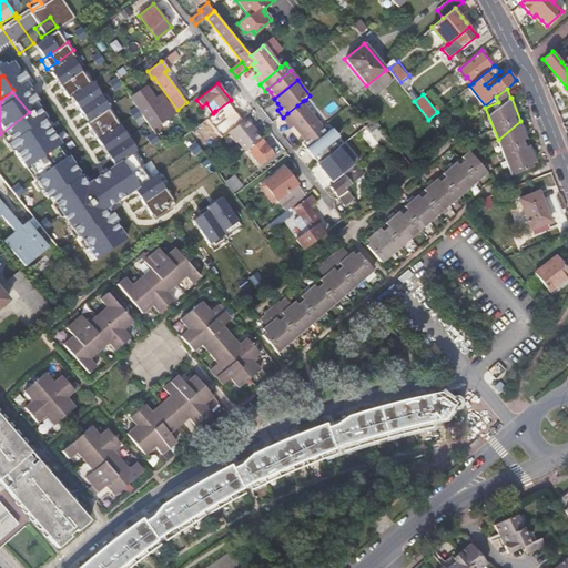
[(137,105),(152,129),(161,122),(144,100),(137,105)]
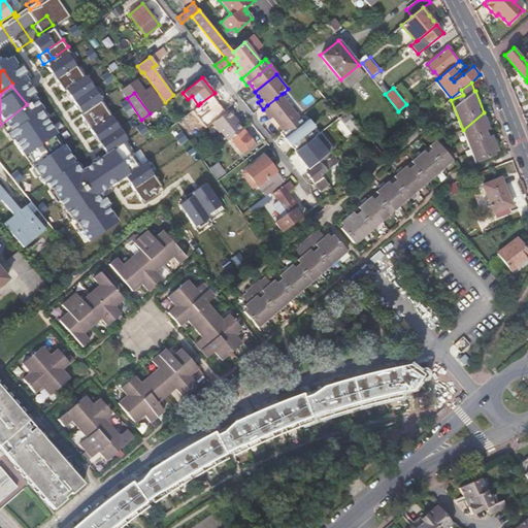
[(195,107),(176,122),(176,123),(179,127),(203,107),(211,118),(218,112),(228,104),(223,99),(221,101),(215,93),(200,103),(198,105),(195,107)]
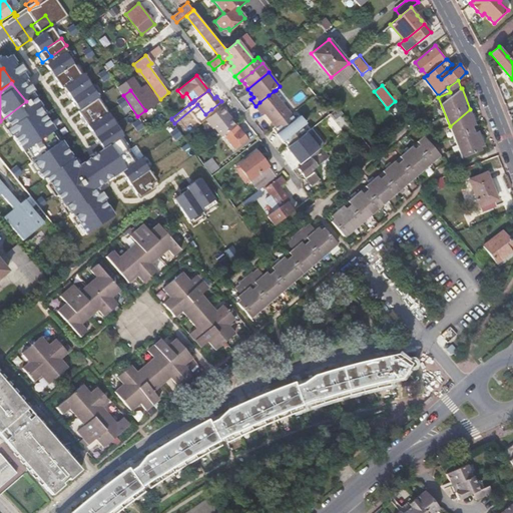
[(255,106),(254,107),(260,113),(262,111),(265,115),(273,125),(290,111),(274,91),(269,95),(260,102),(255,106)]
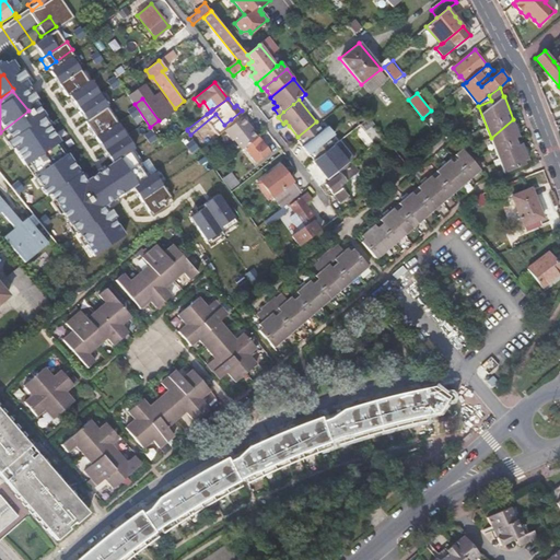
[(170,108),(164,112),(178,129),(183,126),(170,108)]
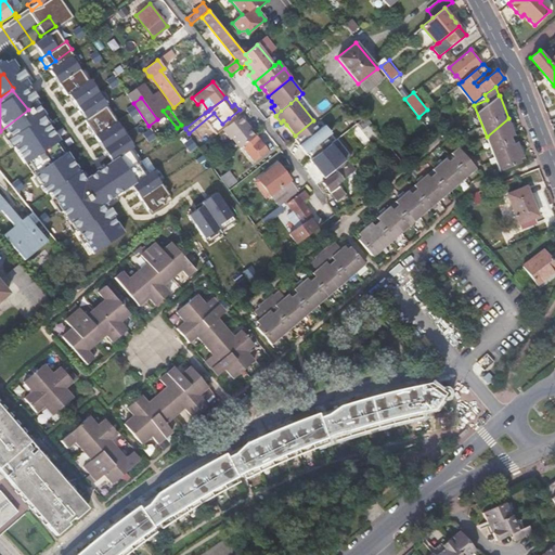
[(29,112),(0,136),(0,168),(46,131),(29,112)]
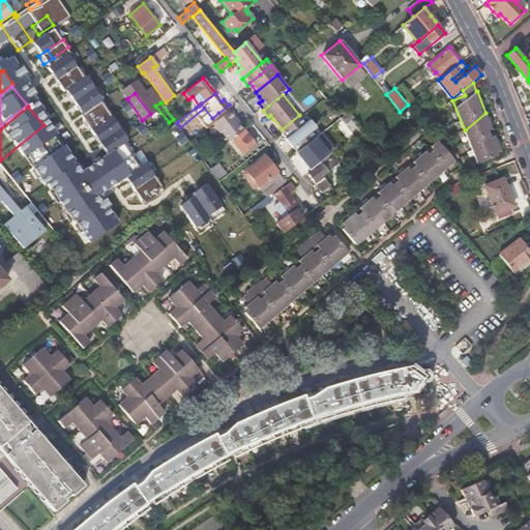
[(230,110),(212,123),(228,142),(232,139),(243,129),(234,118),(235,117),(230,110)]
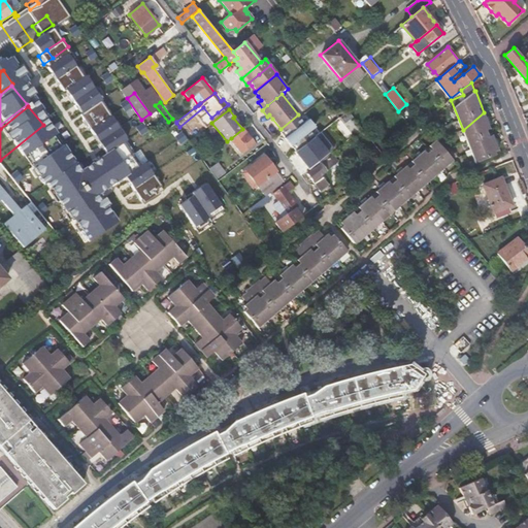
[(484,112),(463,130),(475,162),(499,153),(484,112)]
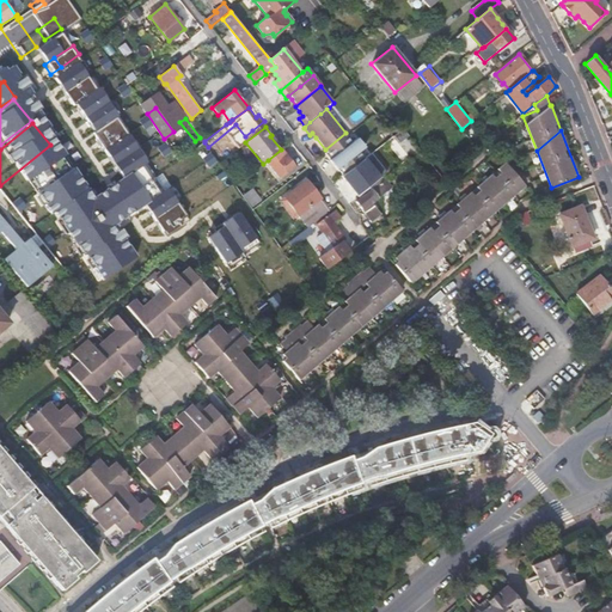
[(325,150),(326,152),(328,151),(347,135),(346,133),(325,150)]
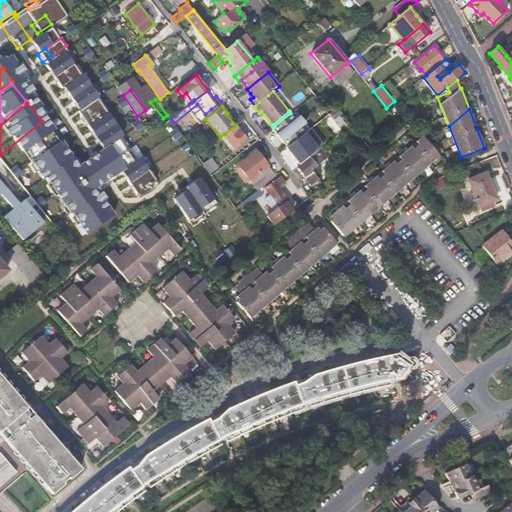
[(290,113),(274,126),(277,130),(275,132),(279,137),(302,118),(299,115),(298,116),(294,119),(290,113)]
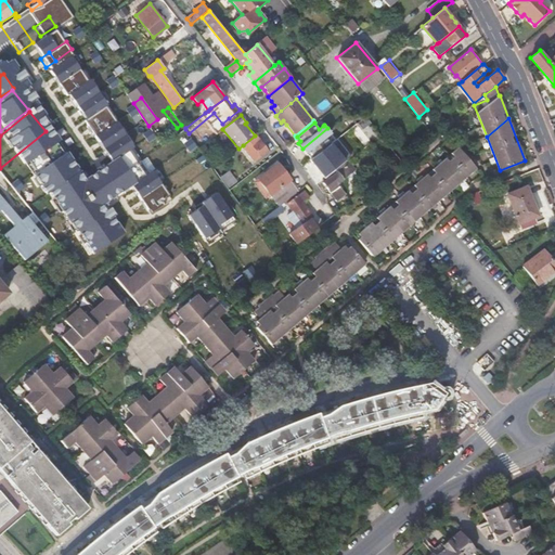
[(310,152),(313,156),(331,143),(325,137),(330,133),(331,132),(327,128),(302,149),(307,154),(310,152)]
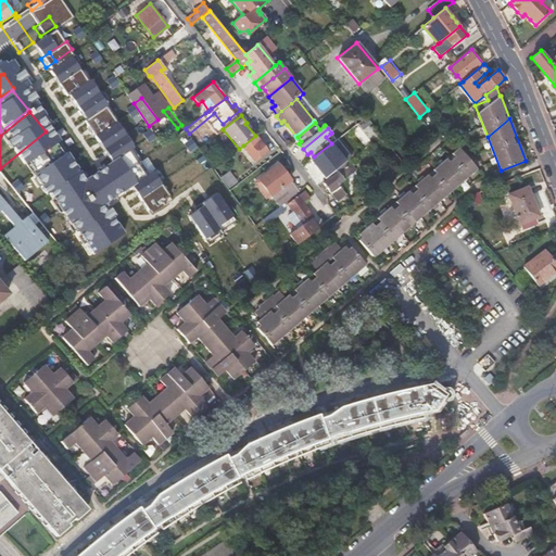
[(48,135),(2,171),(19,192),(64,155),(48,135)]
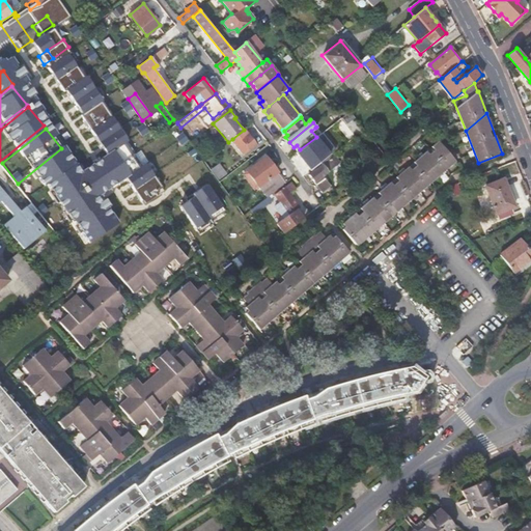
[(244,130),(232,139),(243,152),(244,151),(246,154),(253,148),(251,145),(255,142),(245,129),(244,130)]
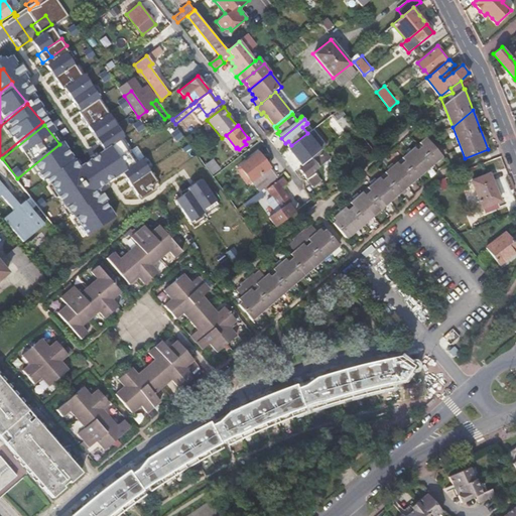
[(291,145),(288,147),(300,162),(313,151),(314,153),(321,147),(308,131),(307,133),(291,145)]
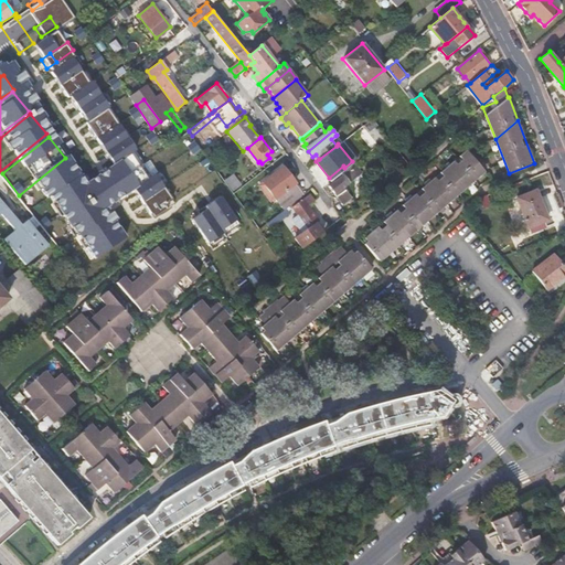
[(398,209),(404,216),(433,192),(443,184),(457,172),(473,158),(469,151),(398,209)]
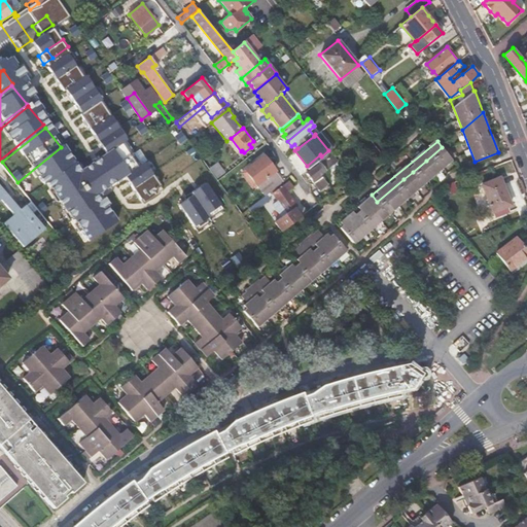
[(454,162),(442,147),(426,161),(437,175),(454,162)]
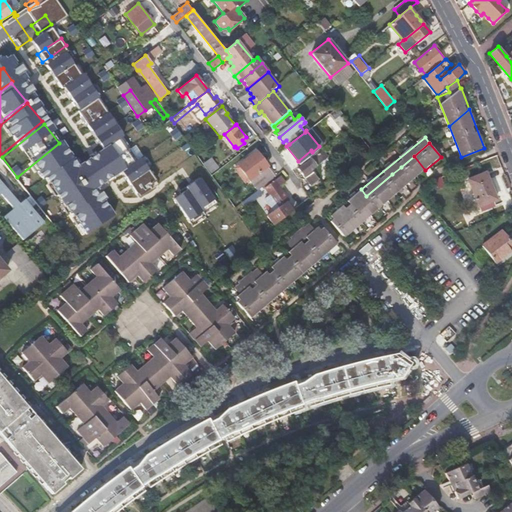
[(61,145),(23,176),(52,217),(90,191),(93,189),(89,183),(61,145)]
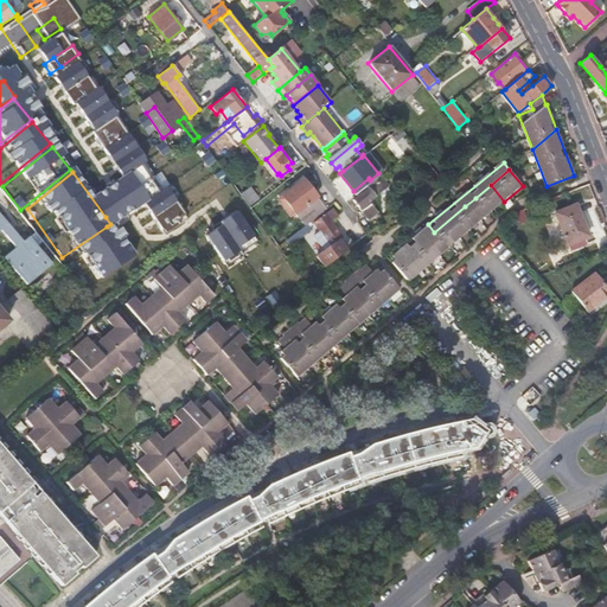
[(382,174),(366,187),(368,189),(353,199),(368,219),(378,211),(370,199),(390,184),(382,174)]
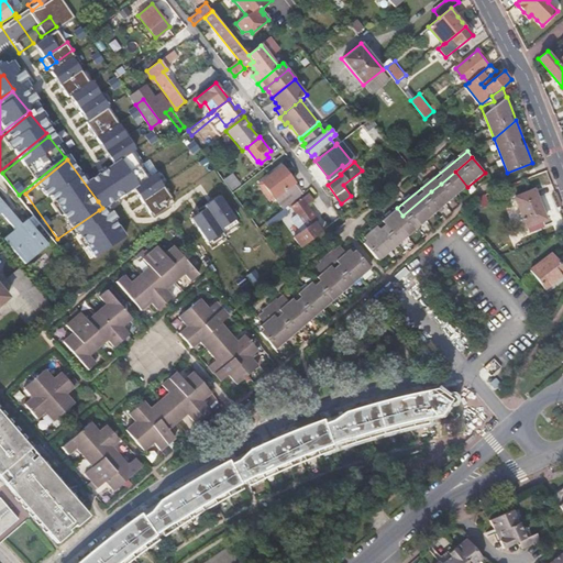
[(274,172),(267,177),(278,192),(285,188),(294,181),(282,165),(273,172),(274,172)]
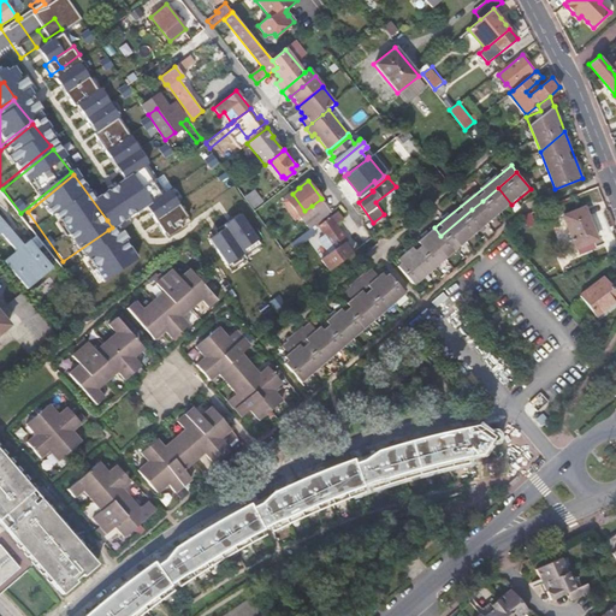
[(483,201),(495,218),(511,205),(498,188),(483,201)]
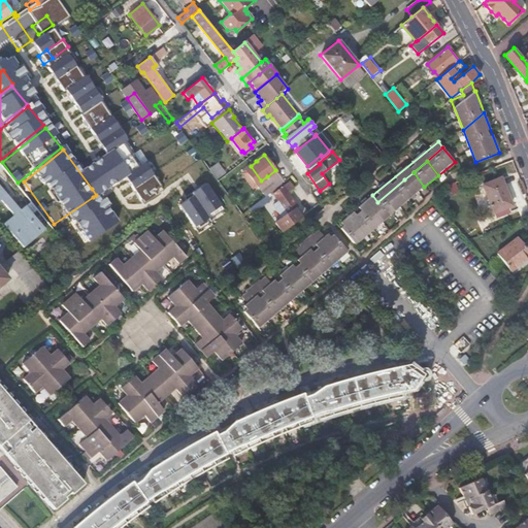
[(404,179),(416,194),(424,187),(414,172),(404,179)]
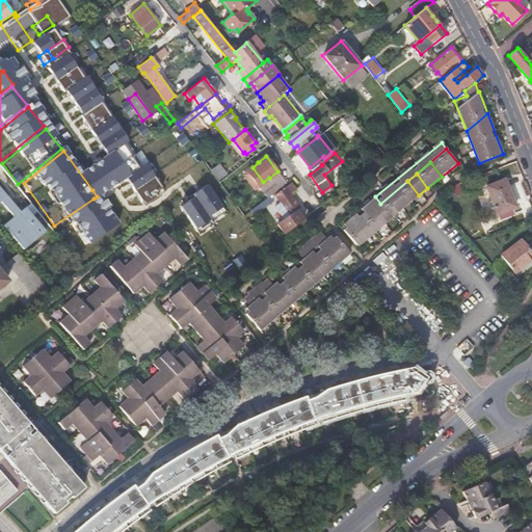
[(505,179),(486,186),(497,213),(515,206),(505,179)]
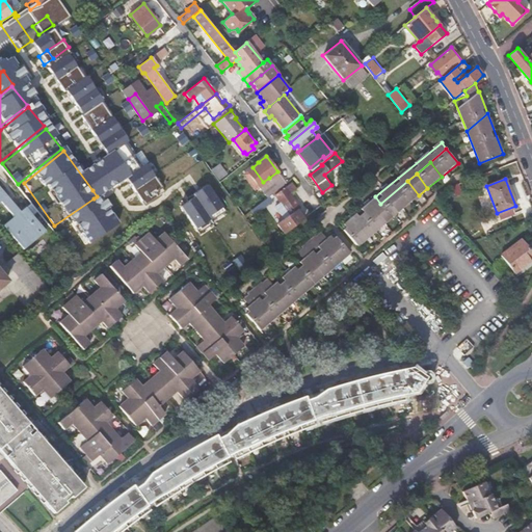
[(273,191),(275,193),(290,213),(277,222),(285,233),(303,218),(296,208),(298,207),(288,192),(295,187),(291,181),(286,185),(284,184),(273,191)]
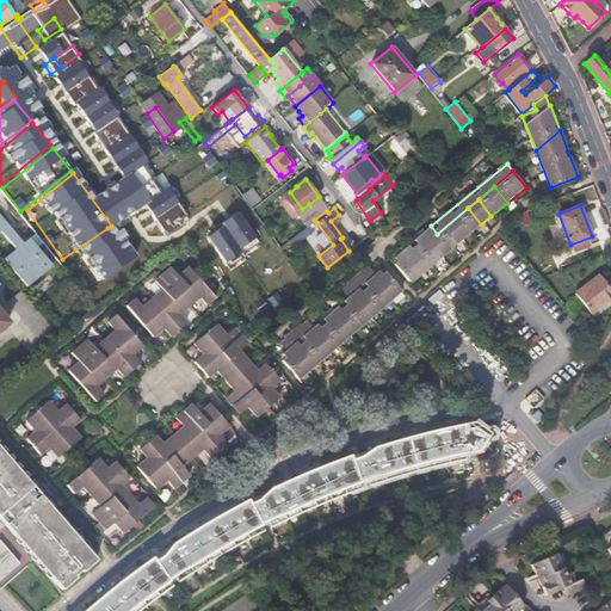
[(437,234),(450,251),(481,224),(468,208),(437,234)]
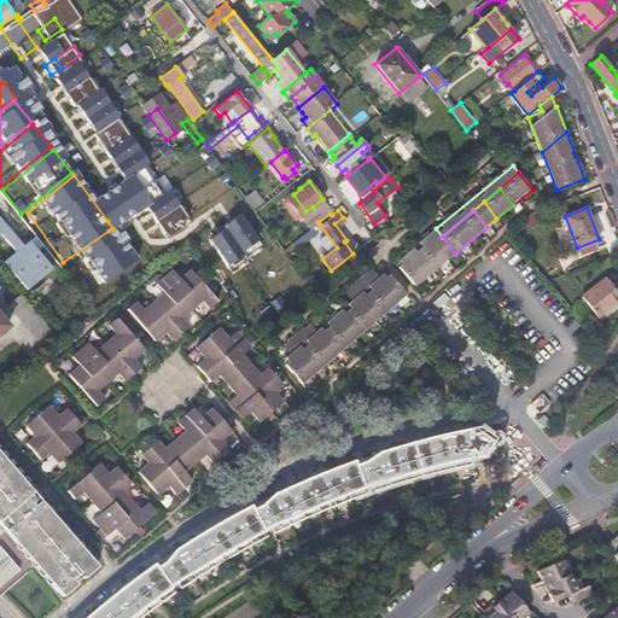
[(229,268),(264,246),(244,214),(209,237),(229,268)]
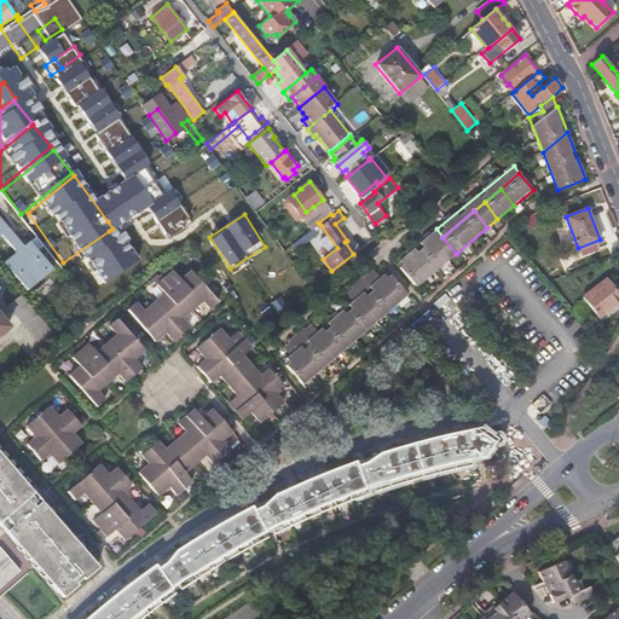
[(38,277),(57,261),(36,236),(24,247),(0,218),(0,235),(3,235),(17,253),(5,262),(25,288),(38,277)]
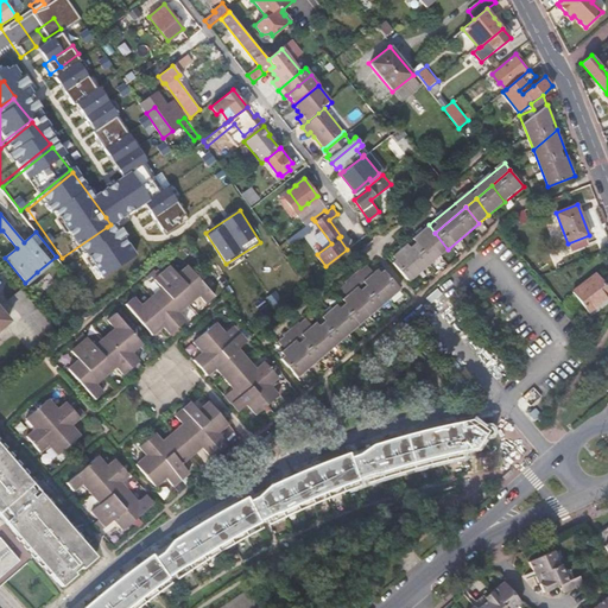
[(310,221),(286,239),(291,244),(311,228),(310,226),(312,223),(310,221)]
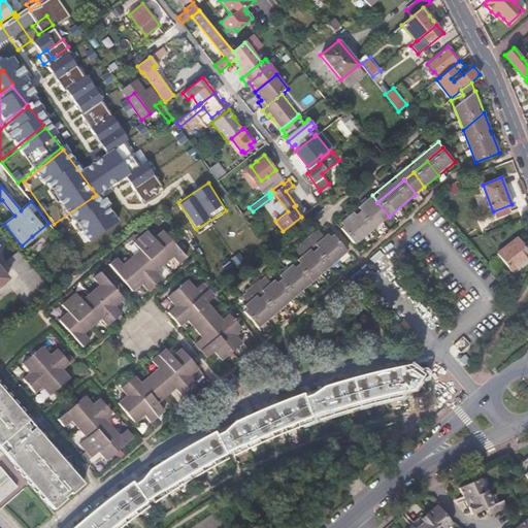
[(93,197),(54,224),(80,261),(124,231),(100,200),(96,195),(93,197)]
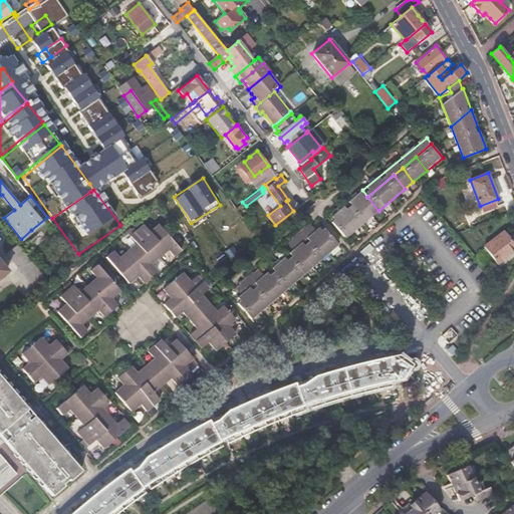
[(367,197),(362,190),(329,219),(346,238),(378,211),(367,197)]
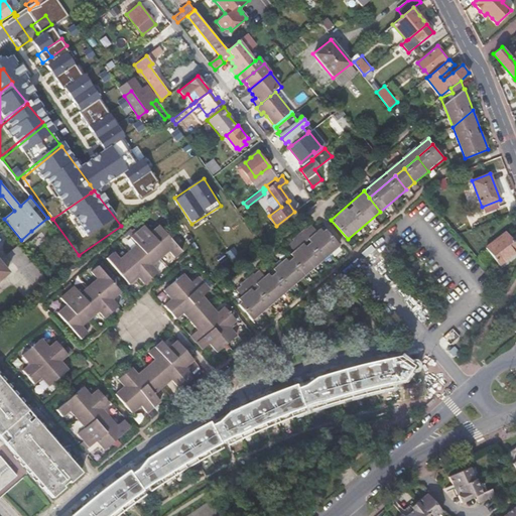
[(502,220),(478,229),(490,246),(515,237),(502,220)]
